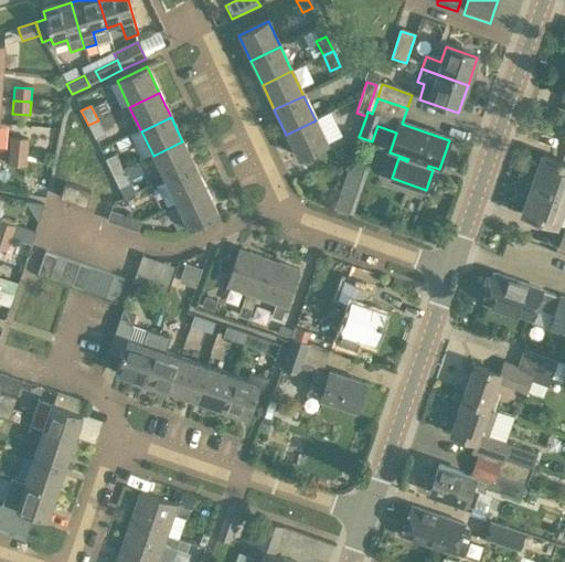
[(95,140),(105,135),(98,120),(88,125),(95,140)]
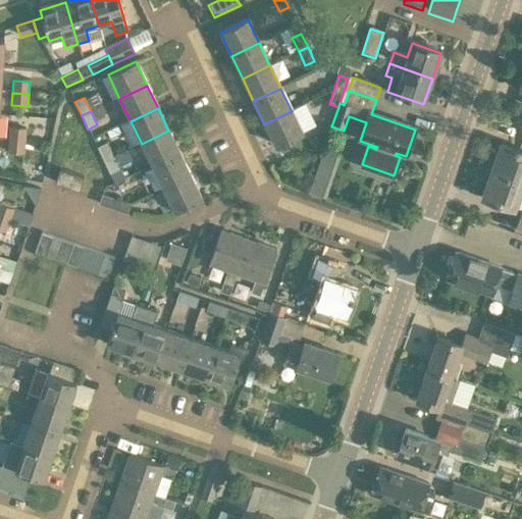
[(303,135),(292,111),(264,124),(275,147),(303,135)]
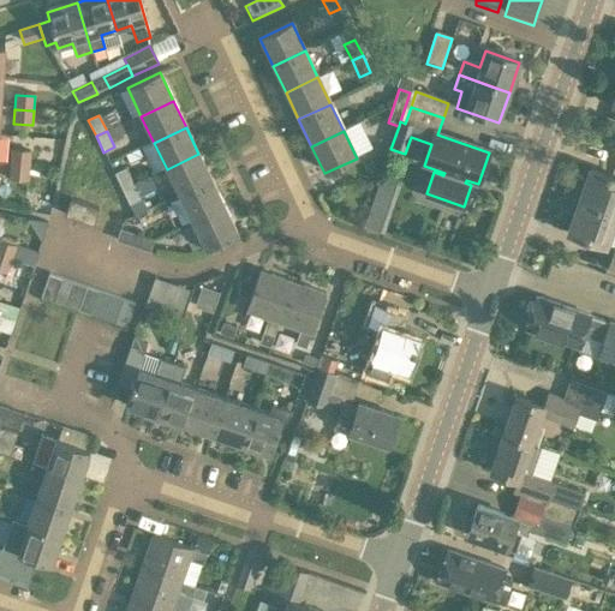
[(29,151),(11,150),(10,165),(29,166),(29,151)]
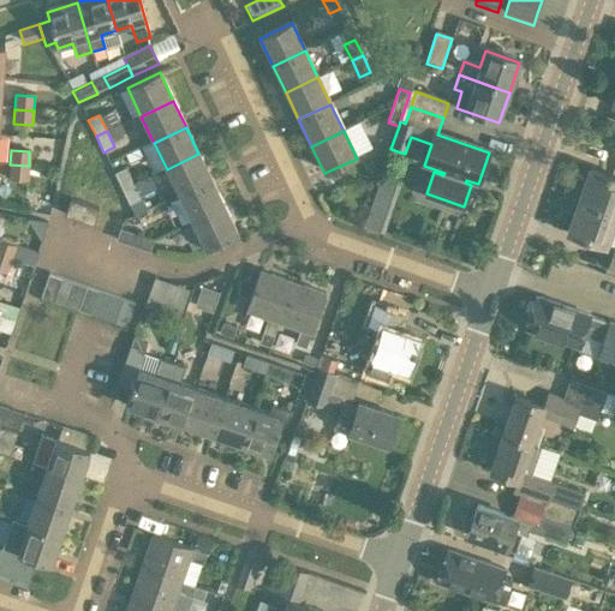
[(167,169),(179,197),(212,181),(198,154),(167,169)]
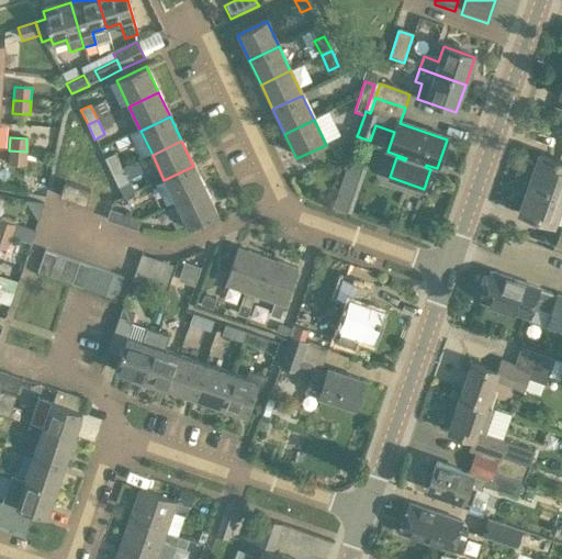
[(26,152),(9,151),(8,165),(25,166),(26,152)]
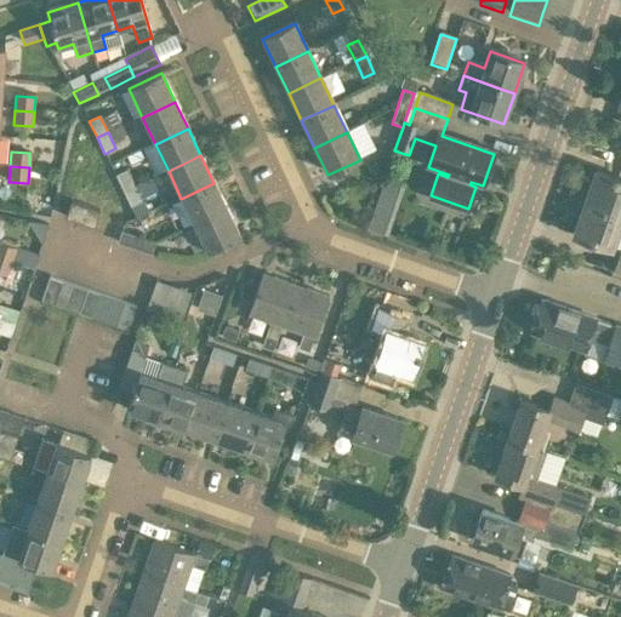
[(124,193),(135,188),(126,171),(115,177),(124,193)]
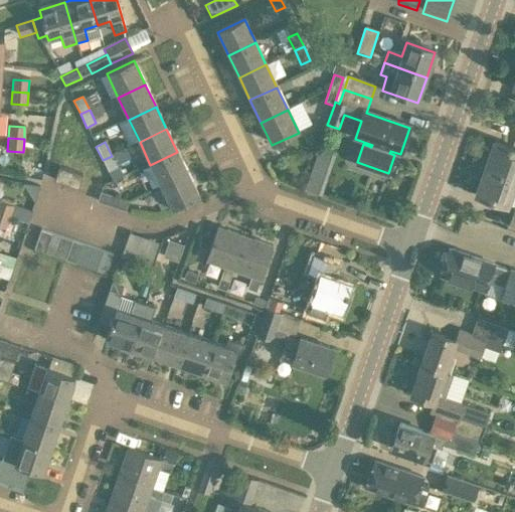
[(514,150),(493,143),(484,168),(514,179),(514,150)]
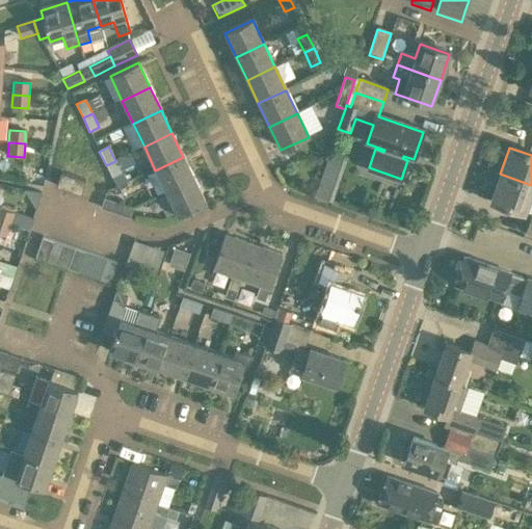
[(314,193),(330,200),(345,159),(328,153),(314,193)]
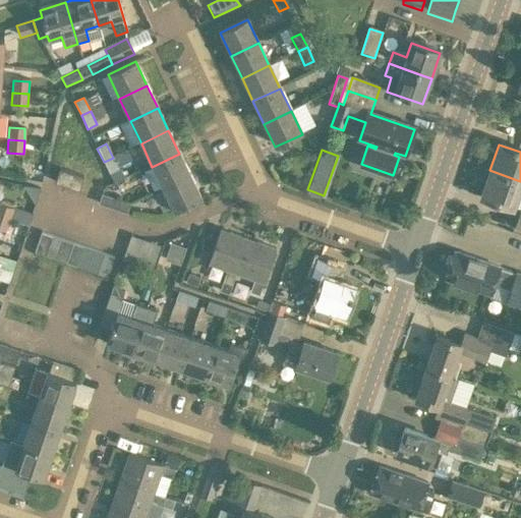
[(152,167),(163,189),(190,176),(179,154),(152,167)]
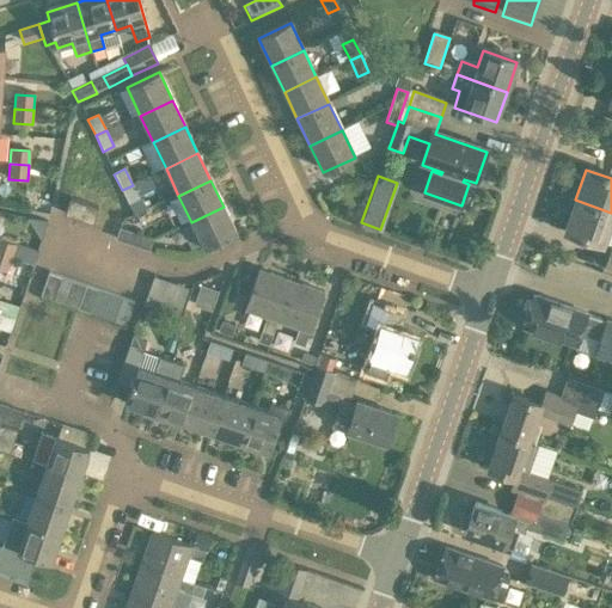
[(133,185),(122,190),(129,206),(140,200),(133,185)]
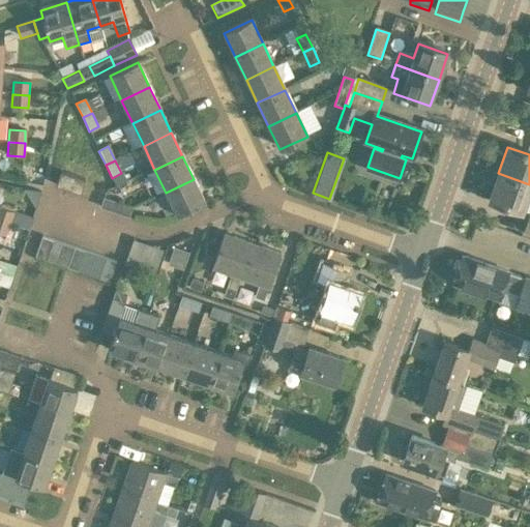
[(61,173),(56,186),(80,195),(84,181),(61,173)]
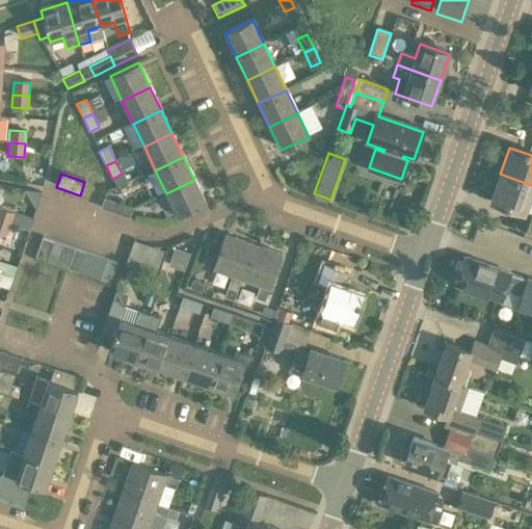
[(531,185),(500,174),(490,202),(526,214),(526,212),(531,200),(531,185)]
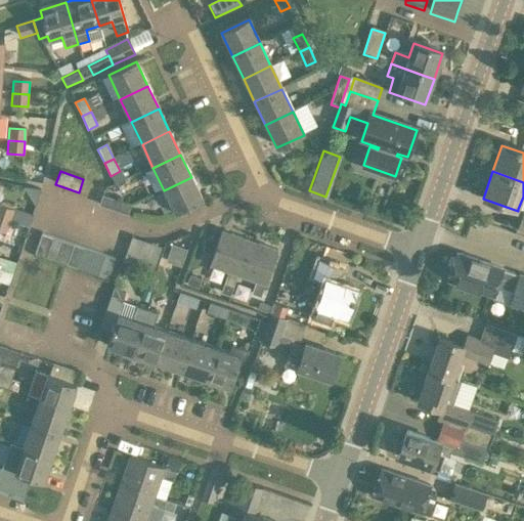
[(203,200),(191,177),(164,190),(175,213),(203,200)]
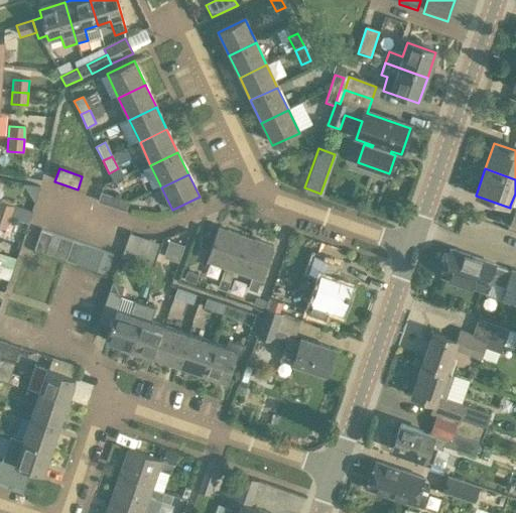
[(111,208),(114,198),(101,194),(97,203),(111,208)]
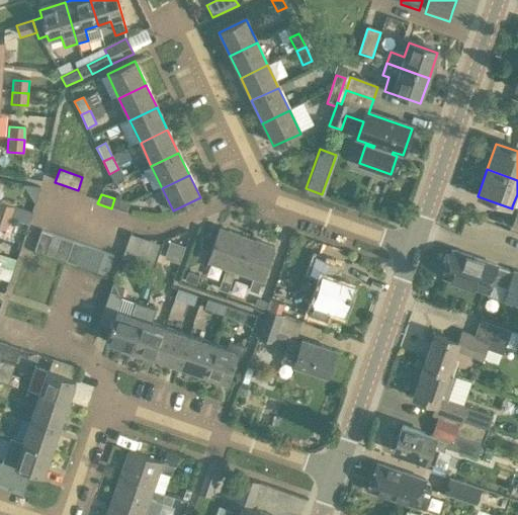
[(128,203),(114,198),(111,208),(125,212),(128,203)]
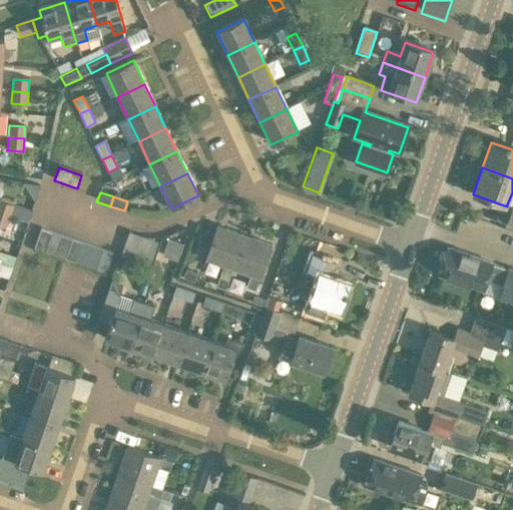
[(0,214),(9,218),(27,224),(31,210),(13,204),(13,205),(0,200),(0,214)]
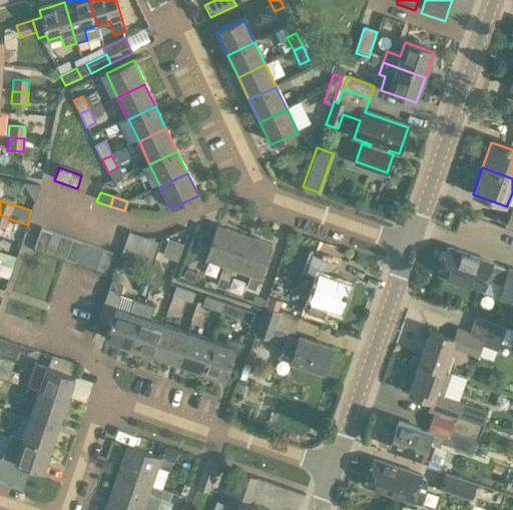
[(0,214),(0,227),(5,229),(9,218),(0,214)]
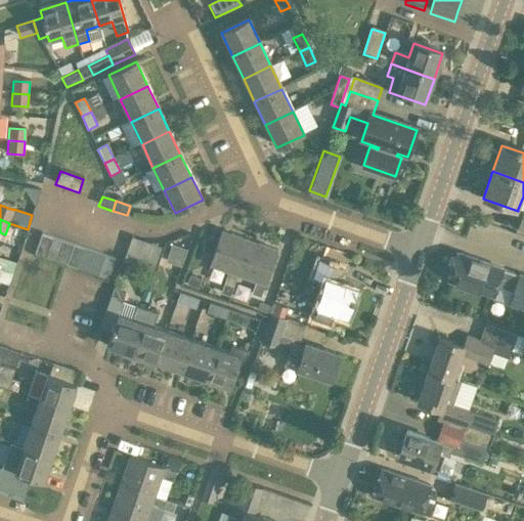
[(229,299),(237,276),(249,243),(221,232),(209,266),(227,273),(220,295),(229,299)]
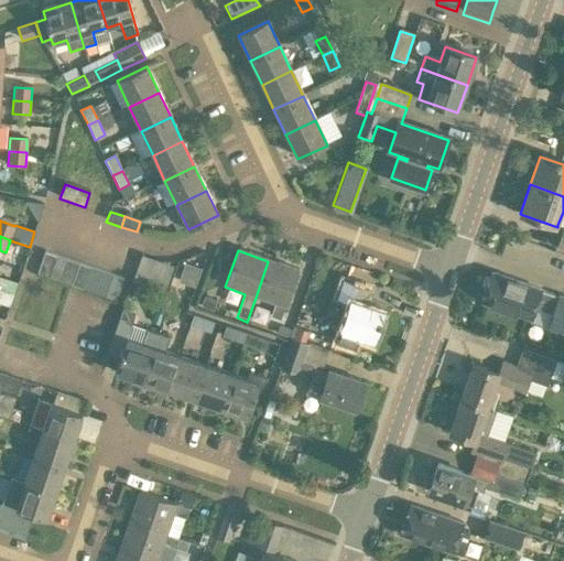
[(38,274),(49,279),(56,257),(44,254),(38,274)]
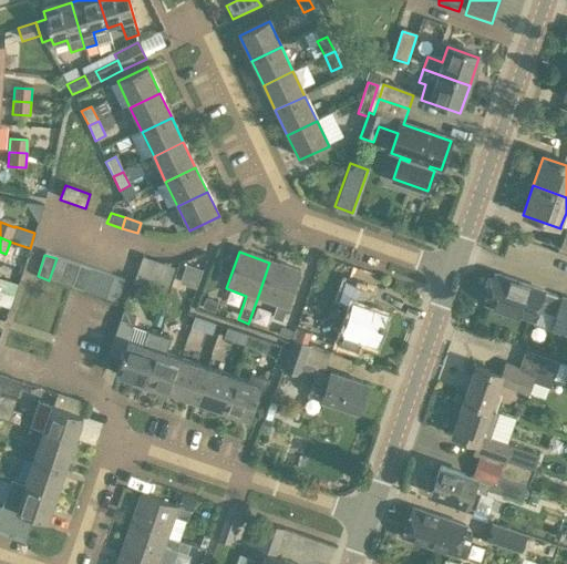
[(68,263),(57,258),(49,280),(60,284),(68,263)]
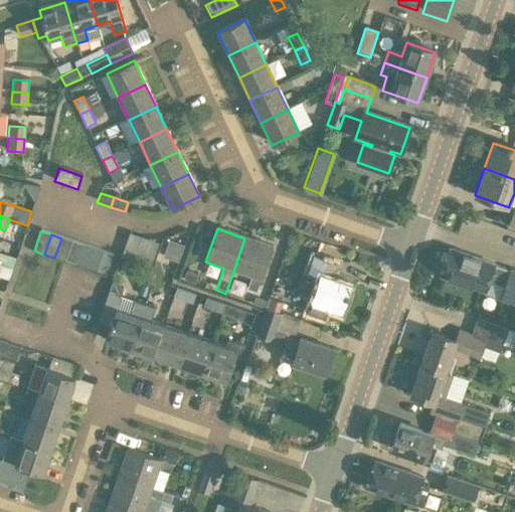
[(71,241),(61,238),(54,258),(64,262),(71,241)]
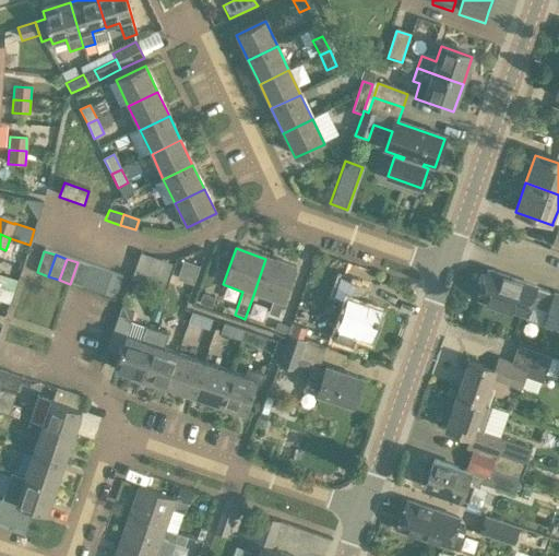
[(296,269),(265,259),(253,295),(272,302),(268,315),(278,318),(282,307),(283,307),(296,269)]
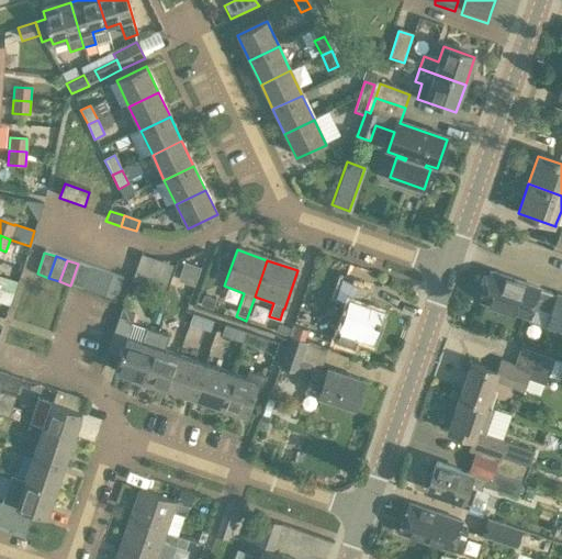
[(193,287),(200,268),(184,263),(178,281),(193,287)]
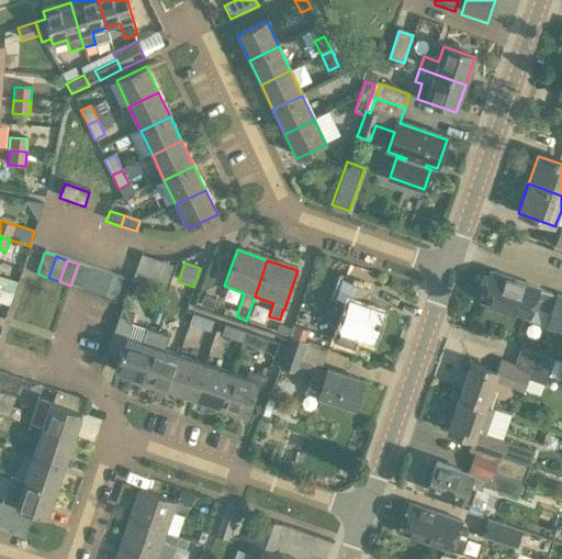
[(89,268),(78,264),(70,286),(81,289),(89,268)]
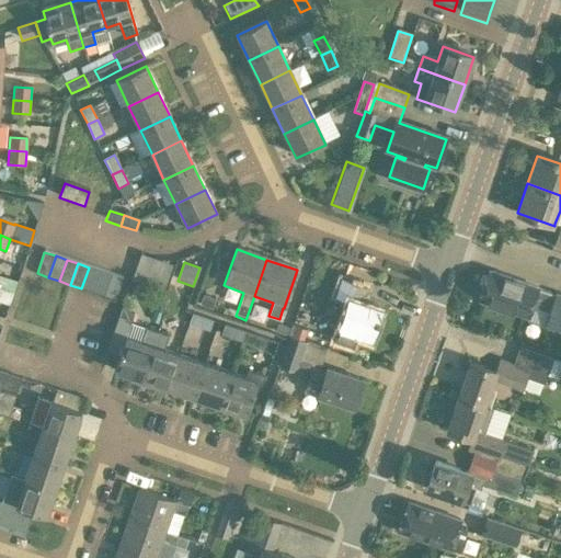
[(100,271),(89,268),(81,288),(92,293),(100,271)]
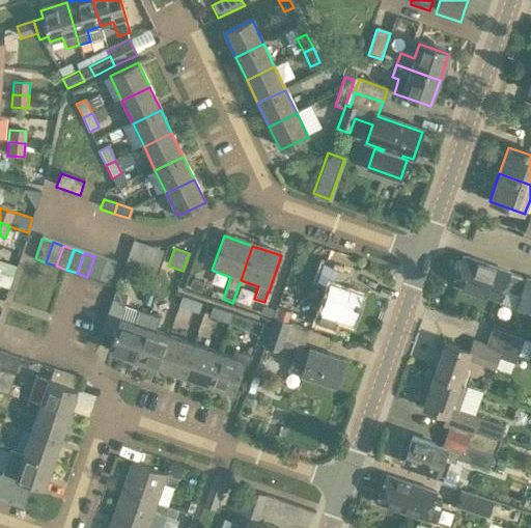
[(143,255),(138,271),(156,277),(161,261),(143,255)]
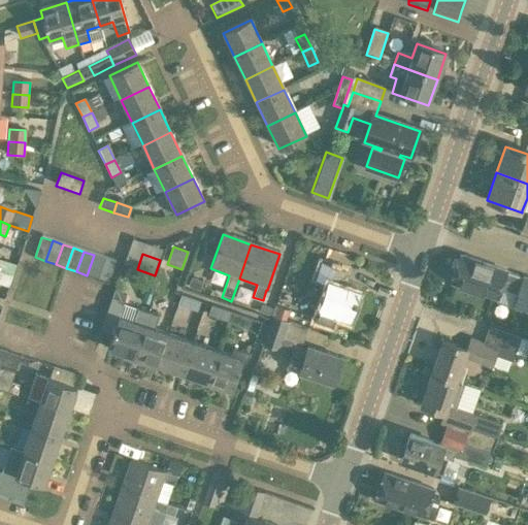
[(104,259),(94,255),(87,275),(98,279),(104,259)]
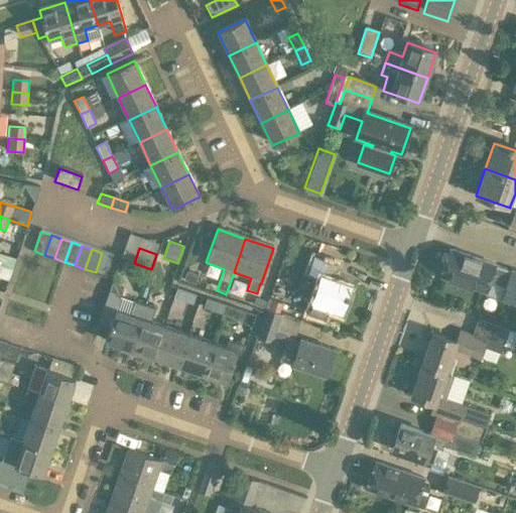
[(515,273),(449,249),(440,277),(487,292),(489,284),(503,289),(500,299),(515,304),(515,273)]
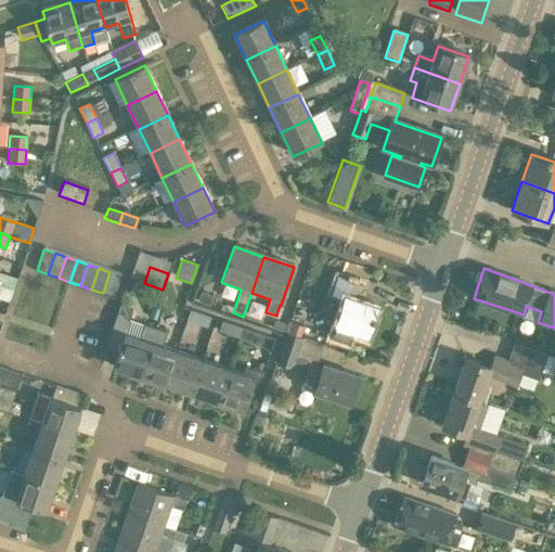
[(121,277),(110,272),(103,293),(115,297),(121,277)]
